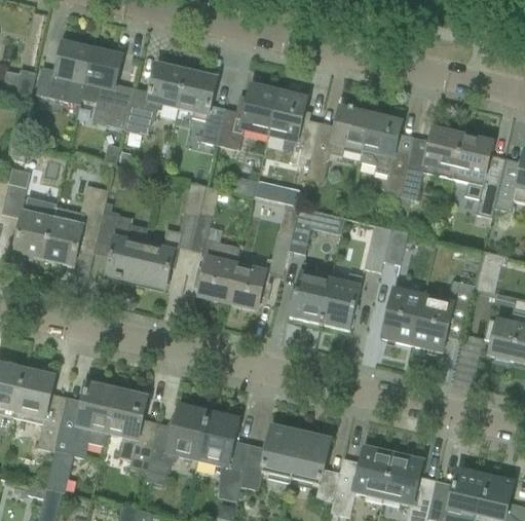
[(38,85),(36,94),(63,100),(64,100),(80,104),(81,98),(84,82),(89,62),(94,46),(78,42),(78,44),(63,41),(58,61),(58,62),(57,69),(42,66),(38,85)]
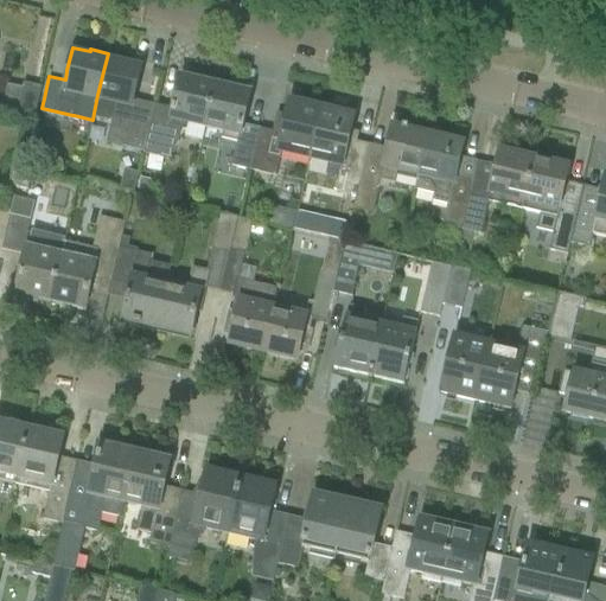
[(97,95),(94,113),(113,117),(112,123),(108,139),(145,147),(155,101),(134,96),(140,71),(141,64),(125,59),(126,57),(108,53),(103,71),(97,95)]
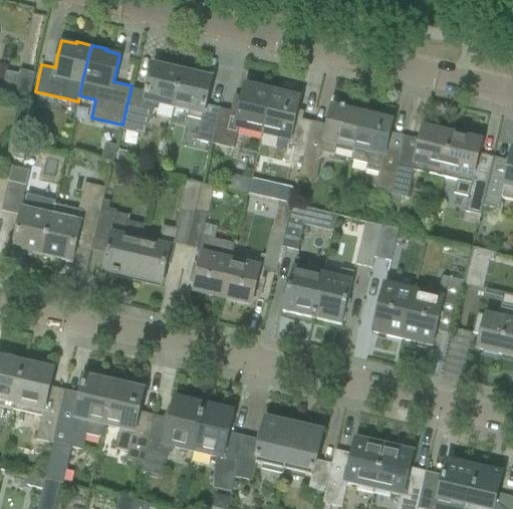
[(160,102),(174,106),(183,68),(154,61),(147,88),(132,85),(122,124),(145,130),(156,106),(158,107),(160,102)]
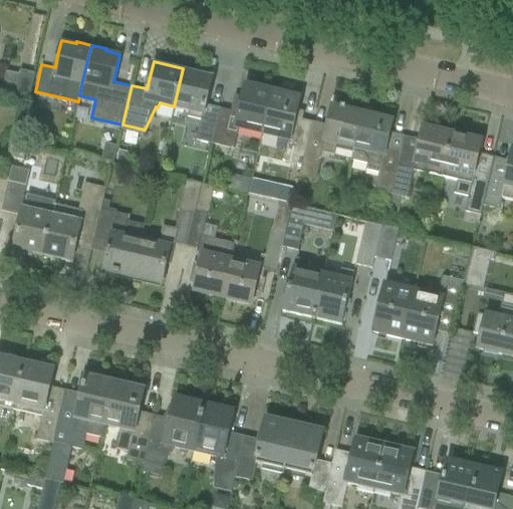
[(13,97),(28,100),(34,70),(19,67),(13,97)]
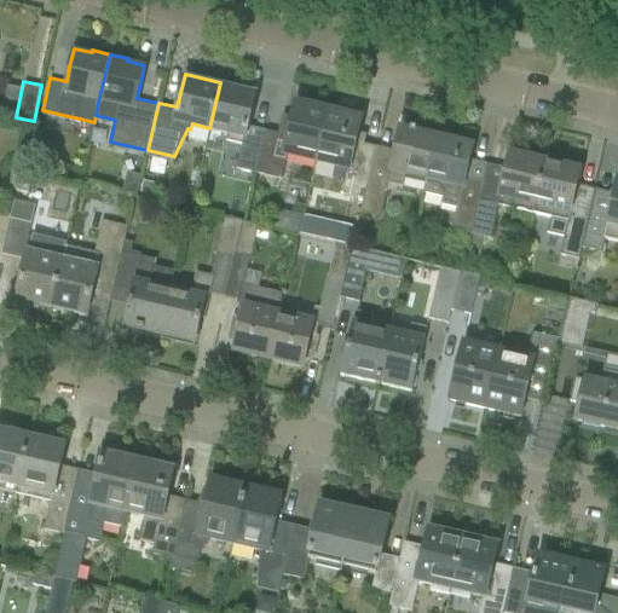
[(237,166),(255,169),(265,127),(248,122),(255,90),(220,82),(209,128),(226,132),(225,138),(242,142),(237,166)]
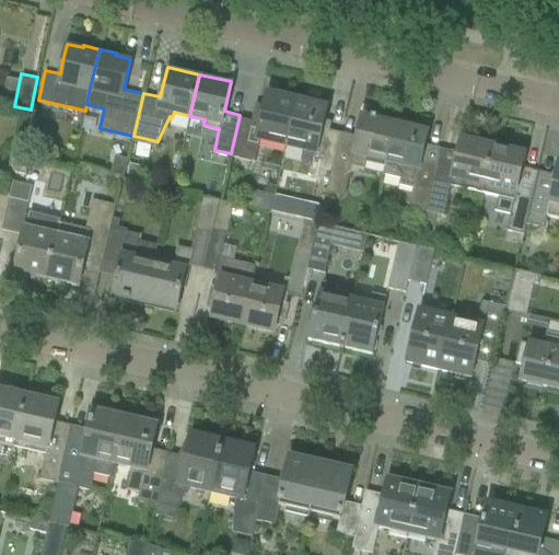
[(259,138),(287,145),(298,96),(267,90),(265,103),(258,102),(254,118),(240,115),(231,153),(255,159),(259,138)]
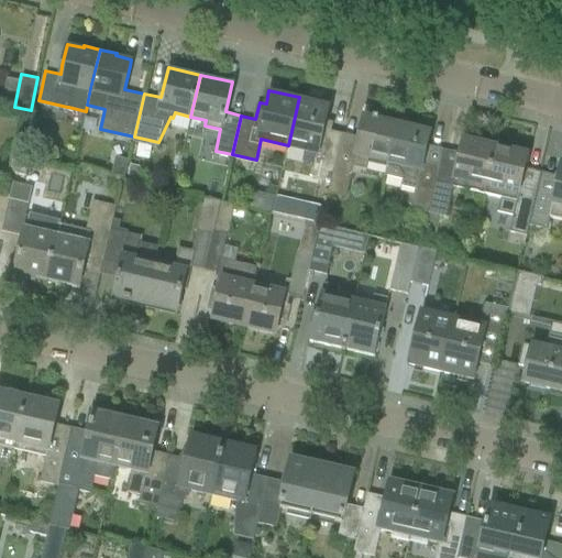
[(299,97),(288,145),(306,149),(304,159),(312,161),(310,172),(332,177),(333,171),(343,131),(342,131),(340,140),(328,137),(332,120),(326,118),(329,105),(299,97)]
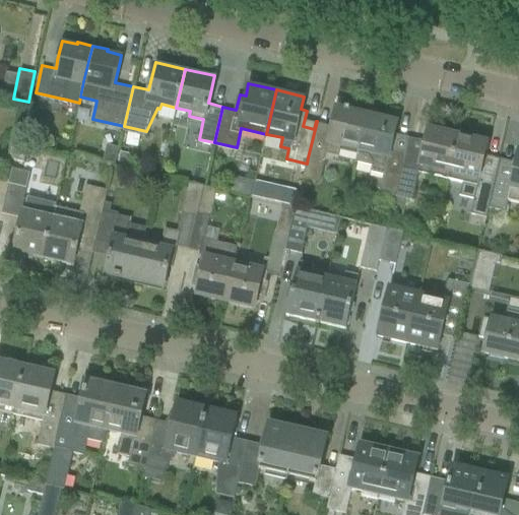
[(340,147),(358,151),(367,112),(350,108),(350,105),(344,104),(344,106),(336,104),(331,128),(317,125),(318,121),(317,121),(308,157),(324,162),(326,150),(338,153),(340,147)]
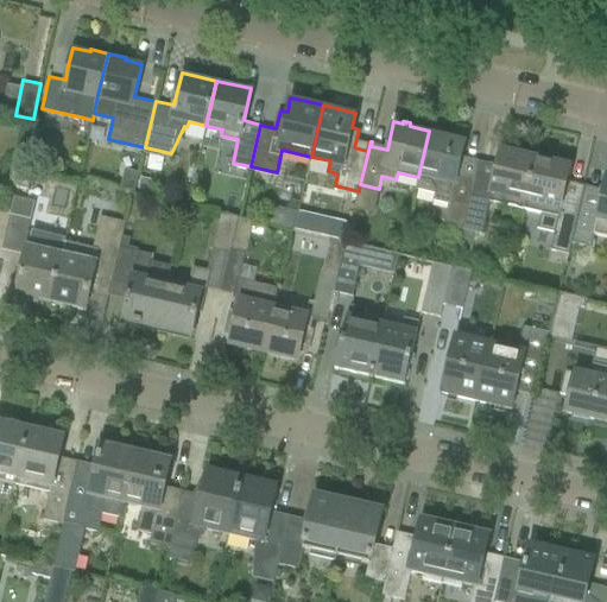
[(418,177),(416,187),(437,191),(436,198),(442,200),(449,202),(467,206),(474,175),(462,172),(463,170),(465,162),(460,160),(461,153),(465,139),(429,131),(418,177)]
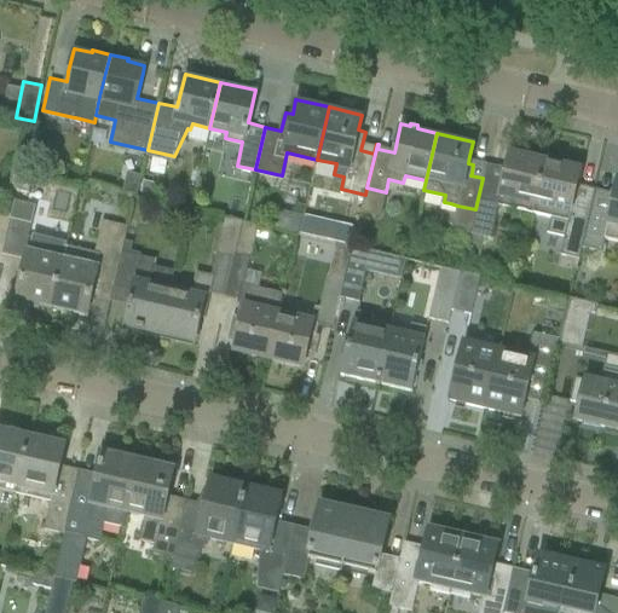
[(500,202),(533,209),(546,158),(510,150),(502,183),(483,178),(475,209),(471,230),(492,235),(500,202)]
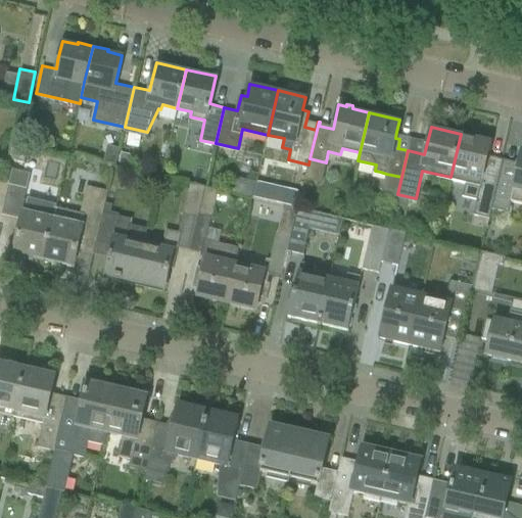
[(474,212),(489,216),(500,172),(484,168),(490,141),(461,134),(451,177),(465,181),(461,195),(477,198),(474,212)]
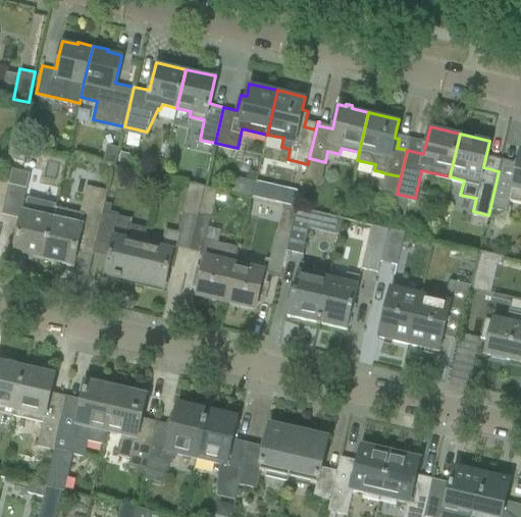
[(8,156),(25,160),(30,143),(12,140),(8,156)]
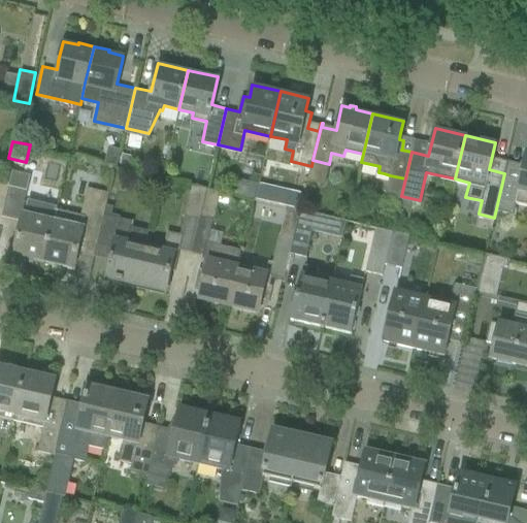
[(123,151),(120,161),(130,163),(132,154),(123,151)]
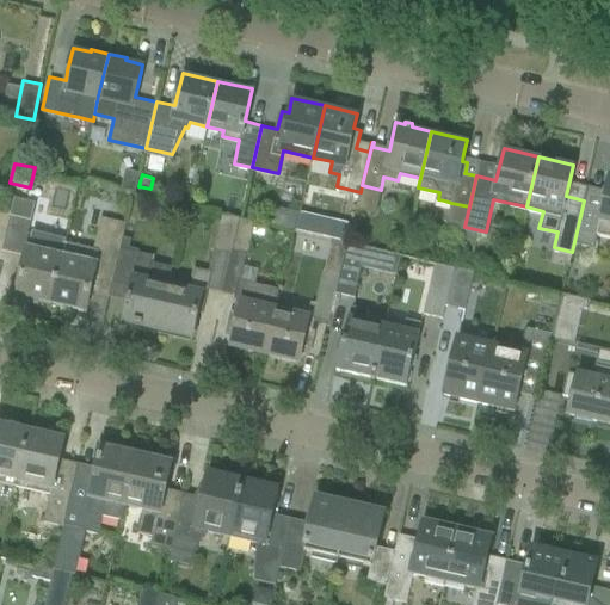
[(584,201),(574,240),(575,241),(596,245),(599,233),(609,235),(609,179),(608,186),(604,186),(602,197),(604,198),(603,205),(584,201)]
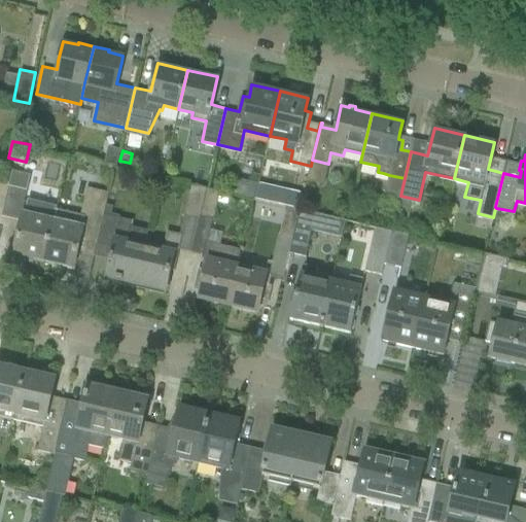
[(7,192),(2,211),(24,216),(14,252),(43,259),(57,205),(57,203),(29,197),(28,197),(28,199),(25,198),(31,172),(13,168),(7,192)]
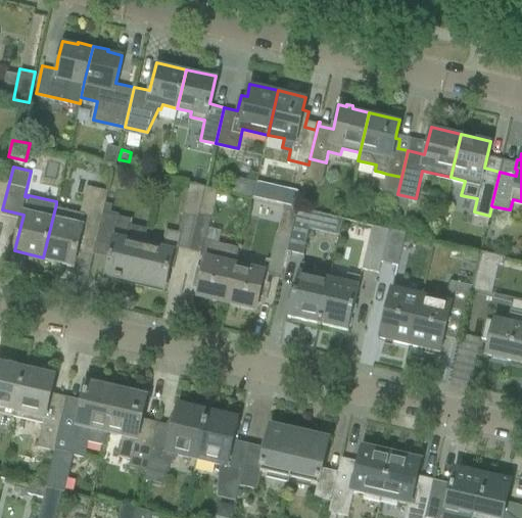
[(190,181),(183,212),(185,213),(197,216),(198,213),(204,184),(190,181)]
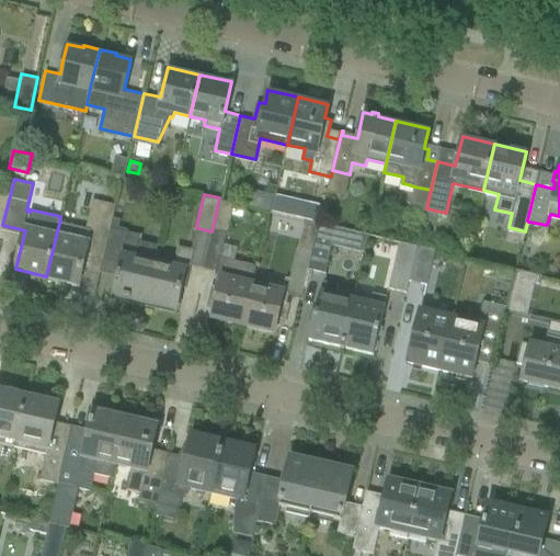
[(87,245),(104,249),(105,249),(116,202),(93,196),(87,225),(60,218),(46,276),(78,283),(87,245)]
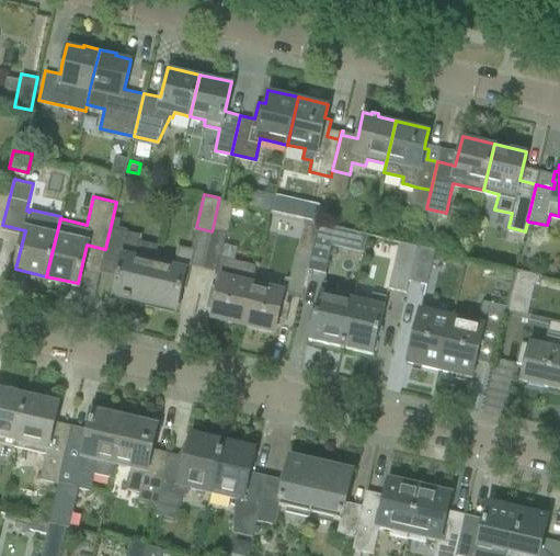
[(219,197),(213,228),(226,231),(227,231),(231,212),(235,201),(219,197)]
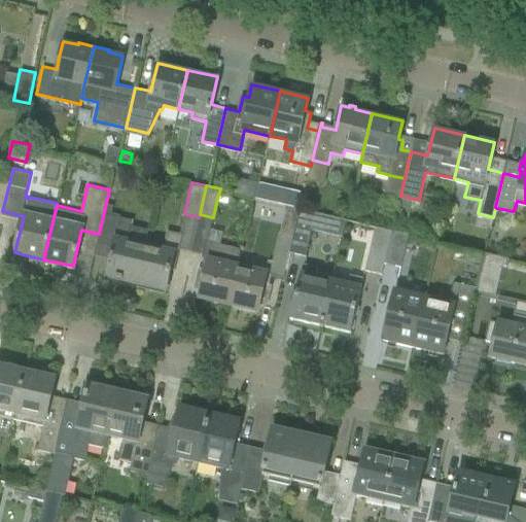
[(220,188),(217,199),(226,201),(230,190),(220,188)]
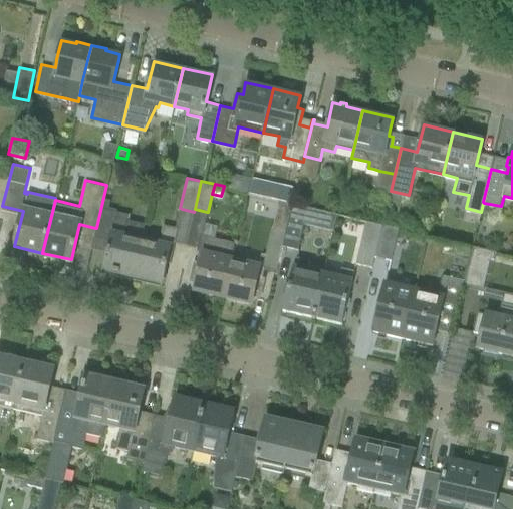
[(96,228),(94,235),(110,239),(107,250),(103,269),(104,269),(105,267),(112,269),(112,270),(119,272),(119,270),(132,273),(131,275),(133,275),(142,235),(145,223),(126,218),(127,213),(108,208),(110,200),(103,198),(96,228)]
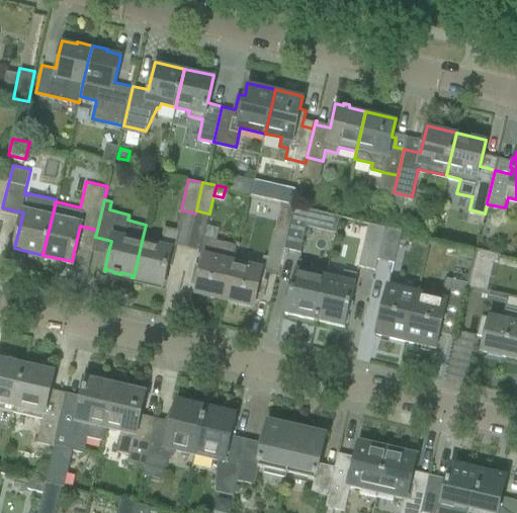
[(281,200),(274,229),(287,232),(294,203),(281,200)]
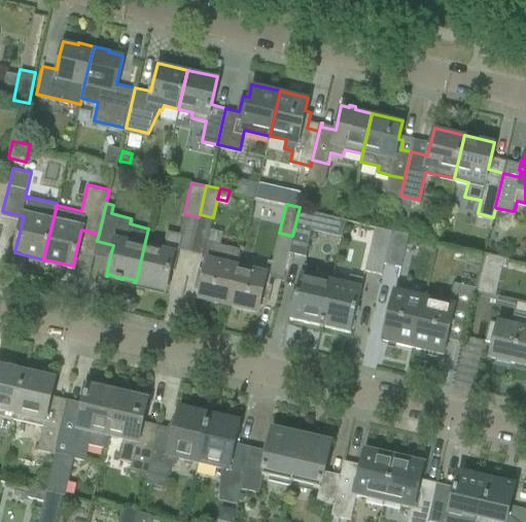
[(315,211),(300,207),(292,236),(289,250),(305,254),(315,211)]
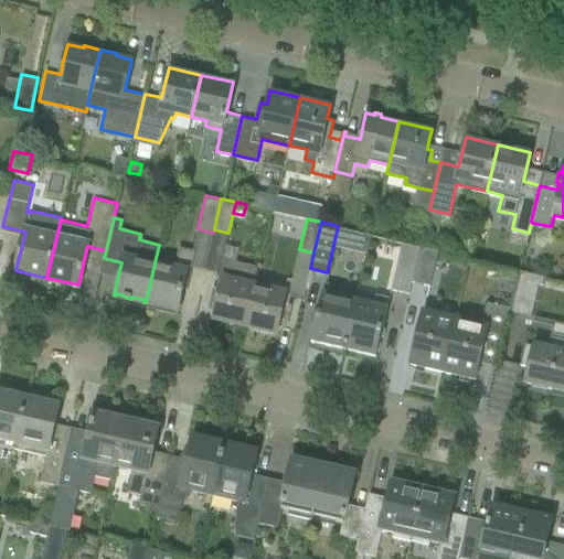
[(411,280),(419,245),(402,240),(391,288),(408,291),(411,280)]
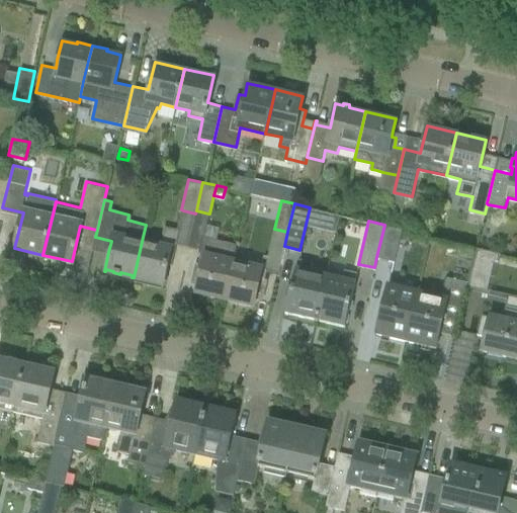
[(402,229),(384,225),(376,257),(395,261),(402,229)]
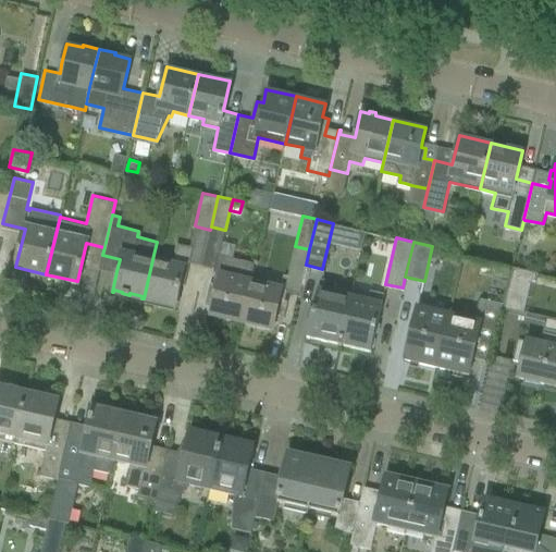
[(153,255),(144,298),(145,299),(145,297),(173,304),(173,306),(174,306),(180,283),(184,283),(189,260),(193,246),(178,243),(174,260),(153,255)]
